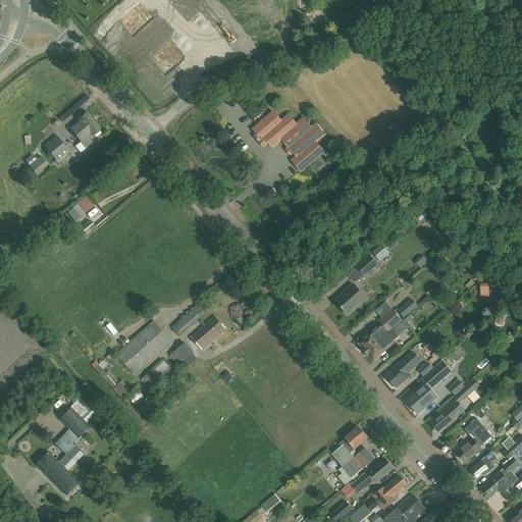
[(124,17),(116,23),(129,39),(153,19),(140,4),(133,9),(132,8),(123,16),(124,17)]
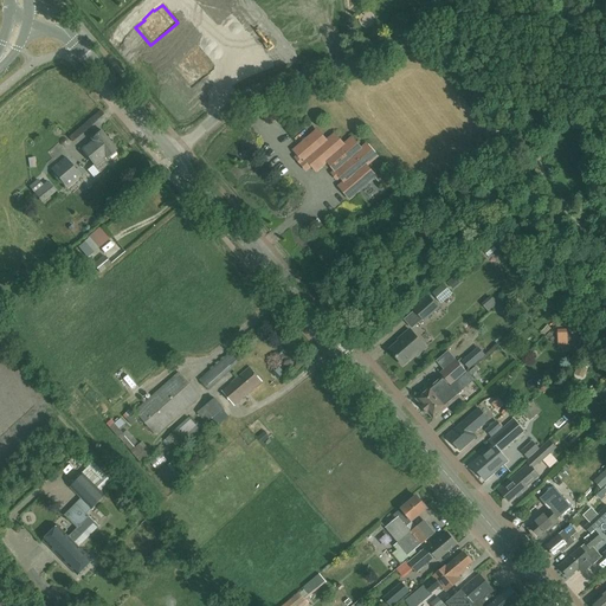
[(199,49),(172,71),(187,89),(214,66),(199,49)]
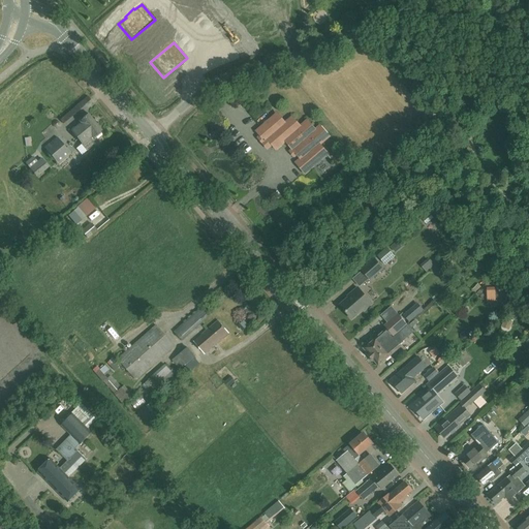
[(101,130),(95,122),(88,114),(79,122),(81,123),(71,130),(82,144),(81,145),(86,151),(95,144),(93,142),(95,141),(93,137),(101,130)]
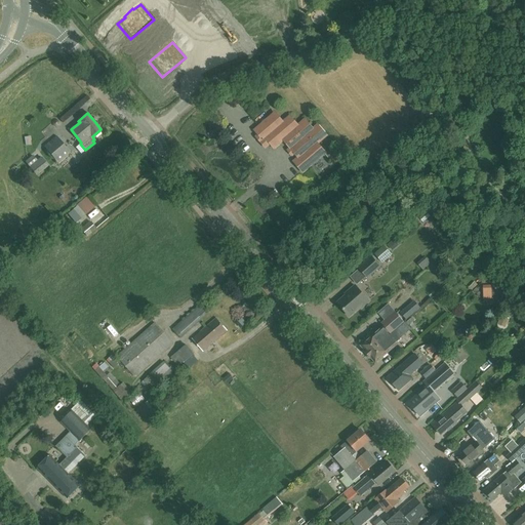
[(317,144),(326,135),(318,125),(313,129),(305,120),(297,126),(289,117),(283,123),(275,114),(257,128),(261,133),(257,136),(264,145),(269,140),(274,147),(283,139),(291,149),(288,151),(292,154),(294,152),(299,157),(294,162),(303,171),(324,153),(317,144)]
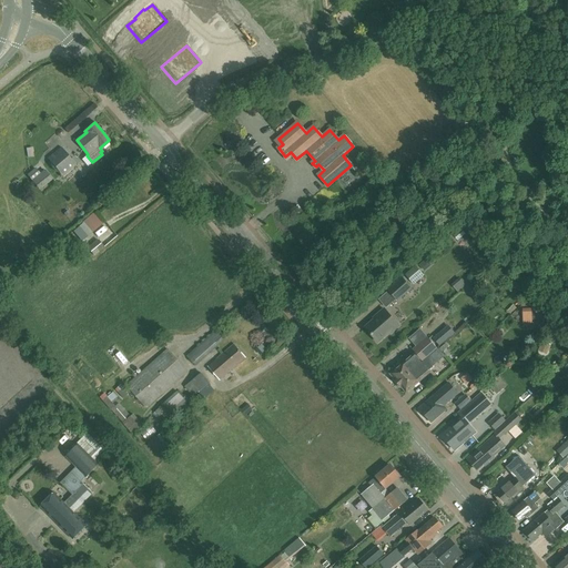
[(75,165),(60,148),(47,159),(62,176),(75,165)]
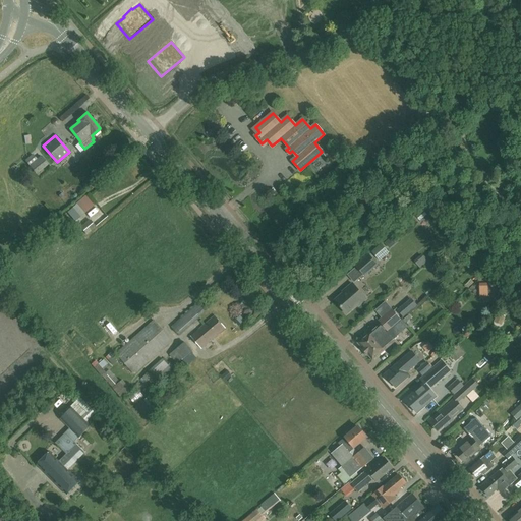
[(29,165),(37,159),(33,154),(24,161),(29,165)]
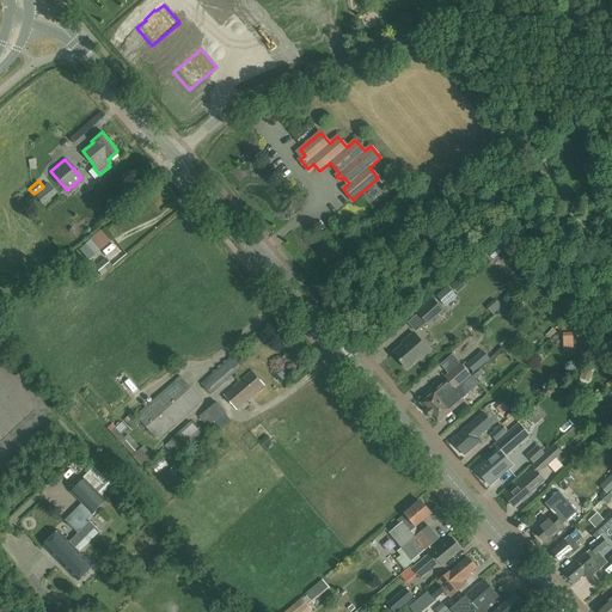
[(42,206),(56,194),(48,184),(34,196),(42,206)]
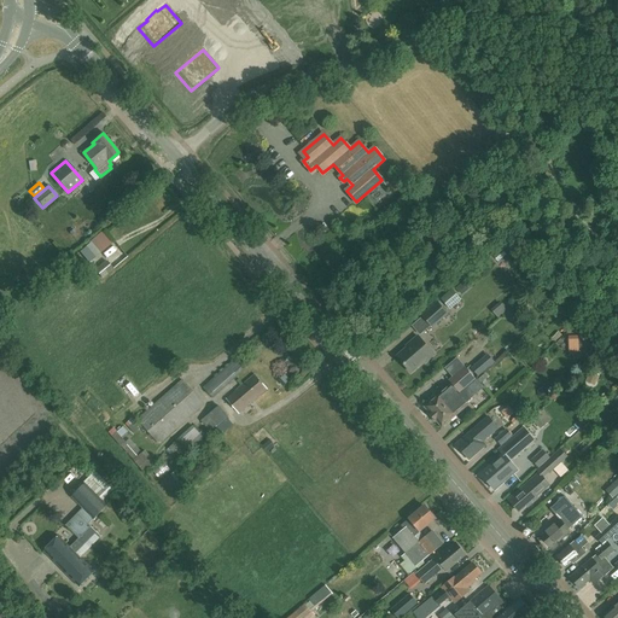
[(91,244),(80,252),(89,263),(99,255),(98,254),(91,244)]
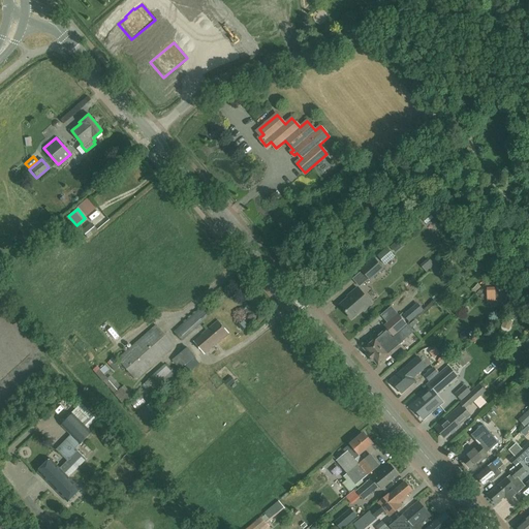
[(97,230),(90,223),(81,231),(87,239),(96,230),(97,230)]
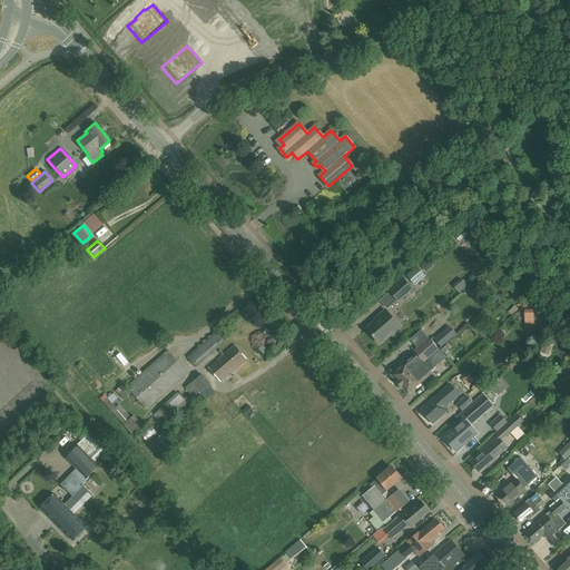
[(406,276),(415,285),(425,276),(418,267),(406,276)]
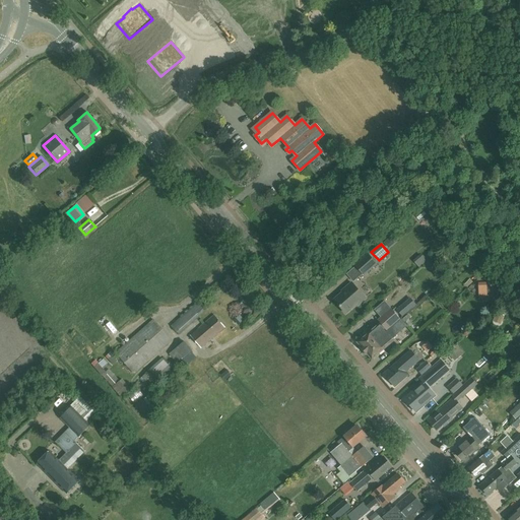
[(355,266),(355,267),(364,275),(376,264),(368,255),(355,266)]
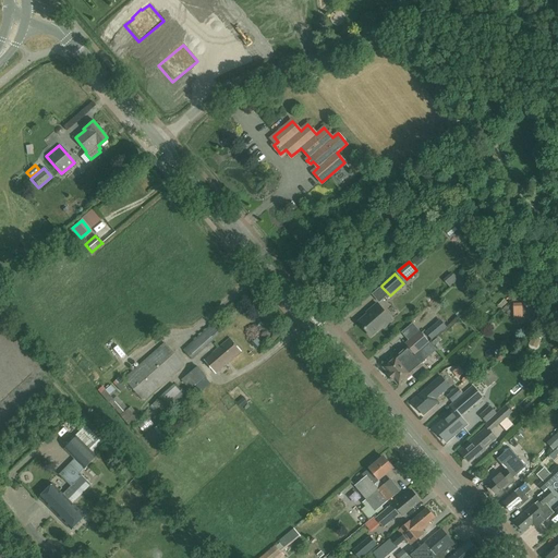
[(522,291),(518,295),(529,308),(535,303),(537,301),(525,288),(522,291)]
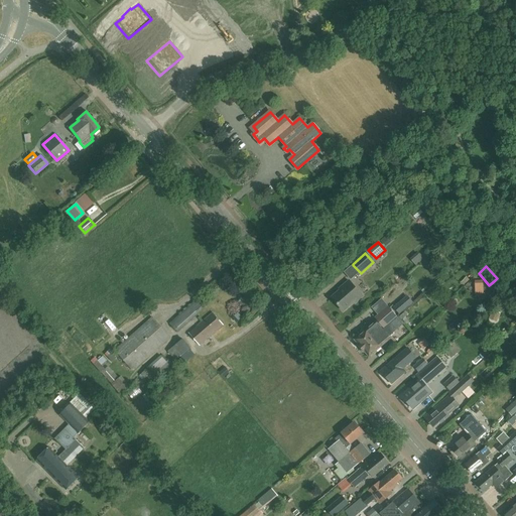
[(355,302),(362,296),(349,281),(342,287),(343,288),(332,297),(343,310),(355,301),(355,302)]
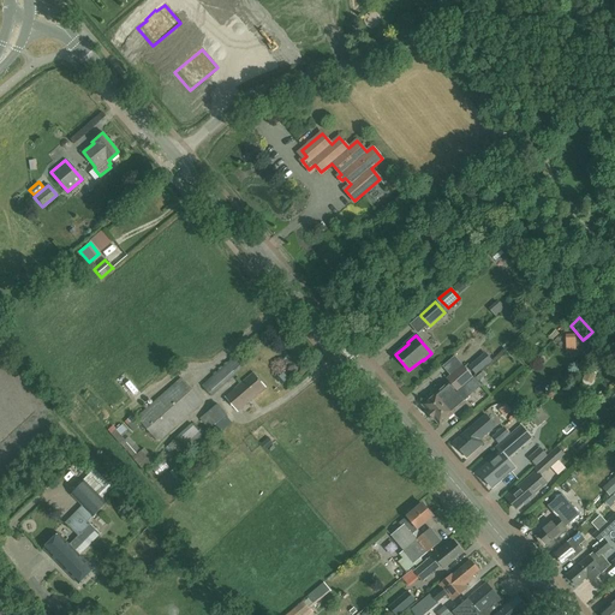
[(568,351),(580,350),(579,335),(567,336),(568,351)]
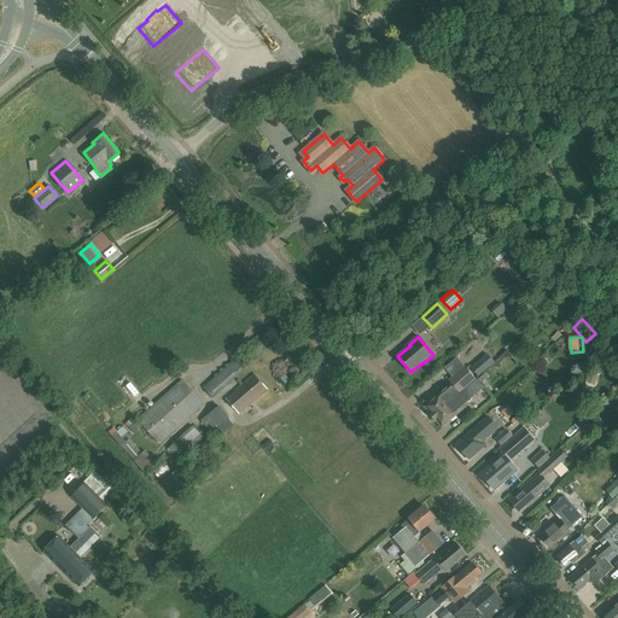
[(488,354),(471,368),(478,377),(494,362),(488,354)]
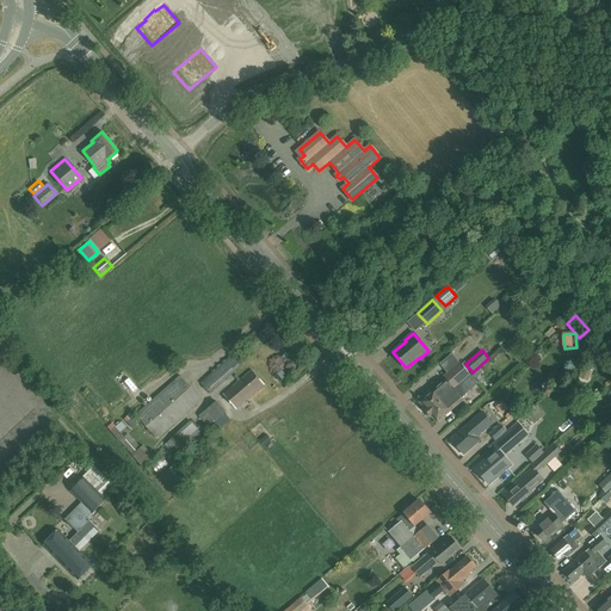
[(210,394),(240,366),(232,357),(201,384),(210,394)]
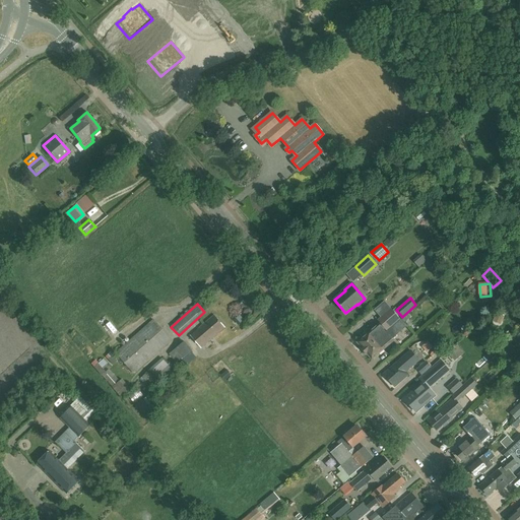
[(364,351),(386,332),(385,331),(399,318),(391,309),(378,321),(380,323),(358,342),(362,347),(361,347),(364,351)]
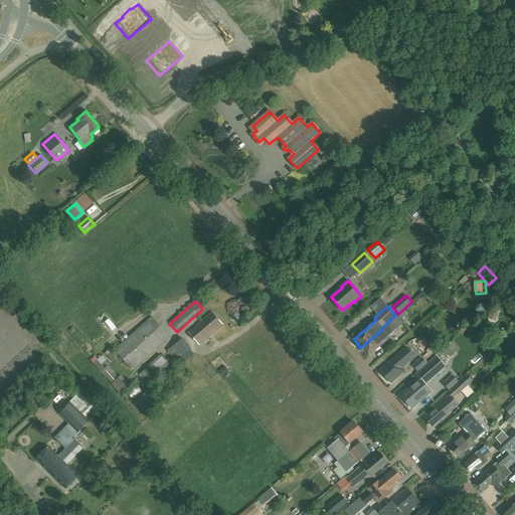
[(198,346),(222,325),(212,313),(188,333),(198,346)]
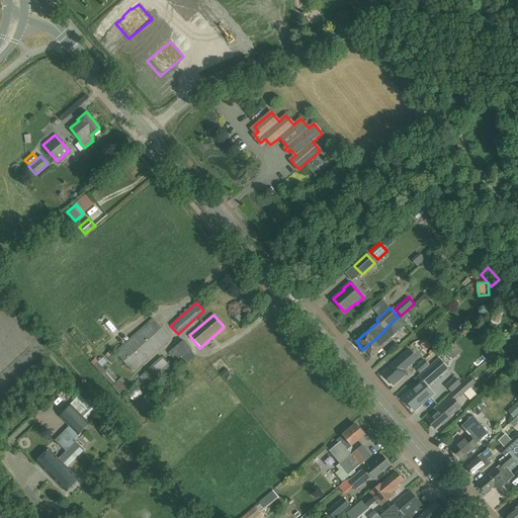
[(381,345),(391,338),(406,325),(400,318),(384,331),(362,350),(365,353),(366,353),(370,358),(383,347),(381,345)]
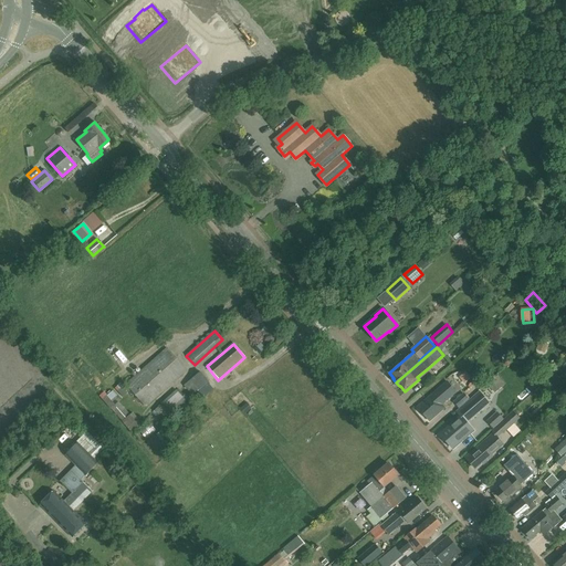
[(145,407),(186,371),(167,349),(126,385),(145,407)]
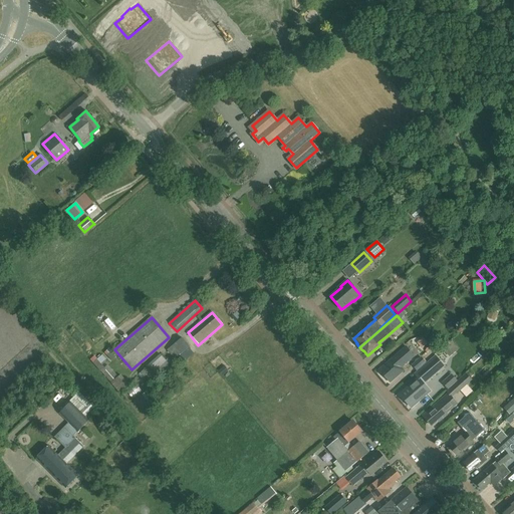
[(190,346),(182,337),(168,349),(175,358),(190,346)]
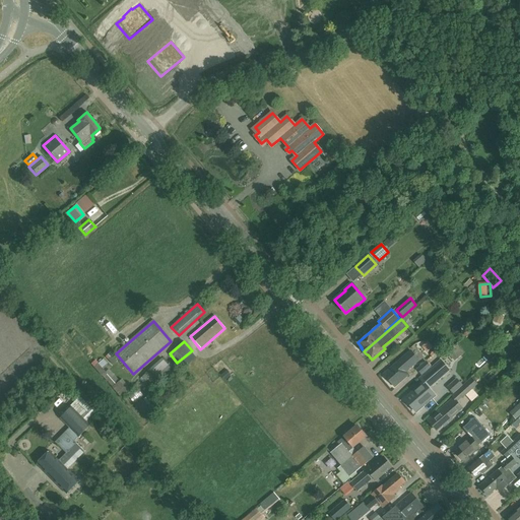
[(448,352),(455,361),(463,353),(456,345),(448,352)]
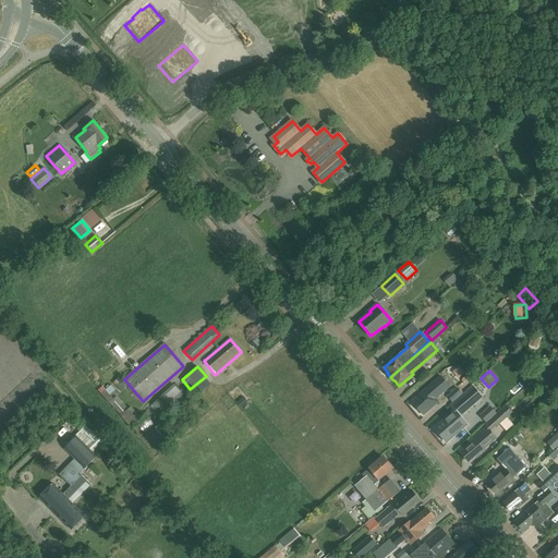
[(438,402),(436,399),(450,387),(440,376),(412,401),(424,415),(438,402)]
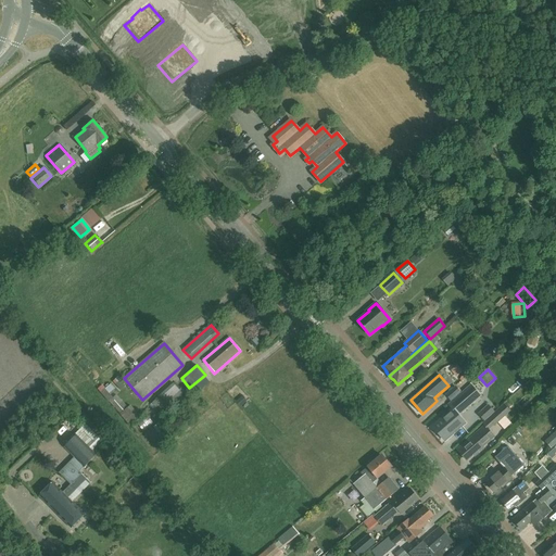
[(121,390),(126,386),(118,377),(113,381),(121,390)]
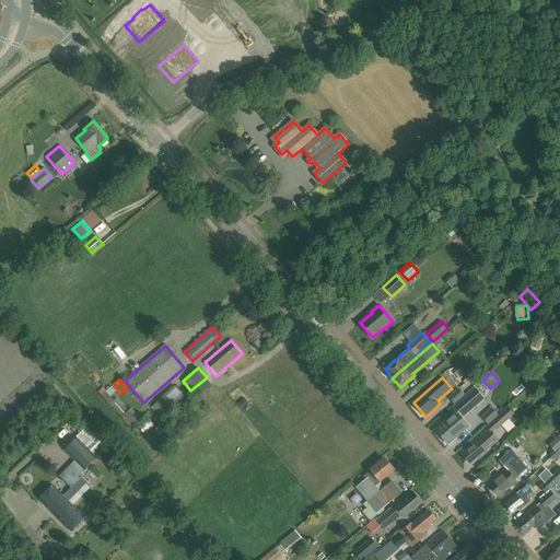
[(175,386),(158,401),(152,407),(156,411),(162,407),(166,412),(184,396),(175,386)]
